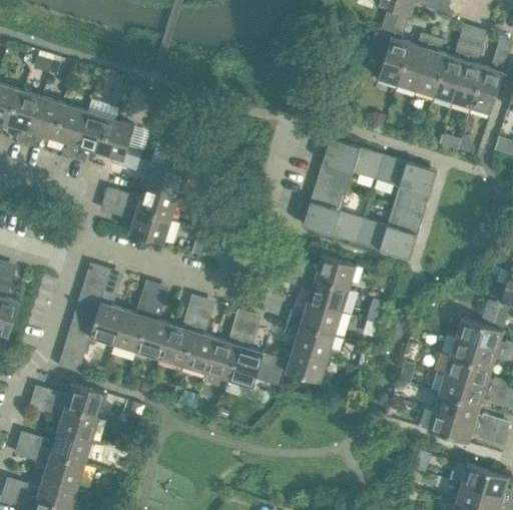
[(426,8),(428,0),(377,0),(376,4),(375,4),(375,5),(399,13),(409,16),(410,16),(410,15),(414,2),(419,3),(418,5),(426,8)]
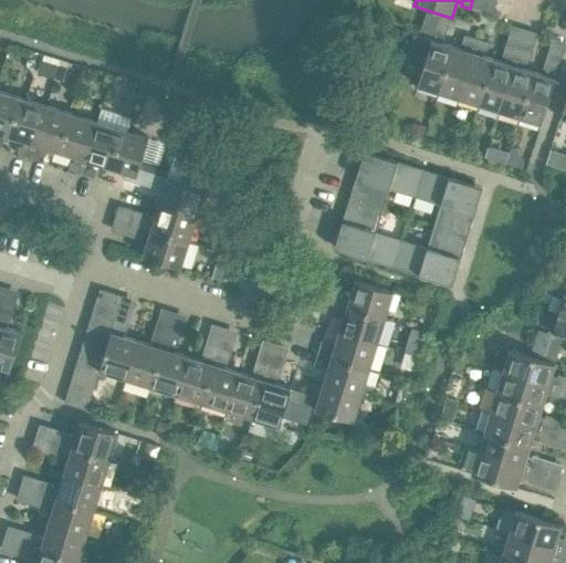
[(418,89),(438,95),(452,50),(441,47),(443,41),(451,18),(440,14),(431,42),(415,37),(406,62),(423,68),(417,89),(418,89)]
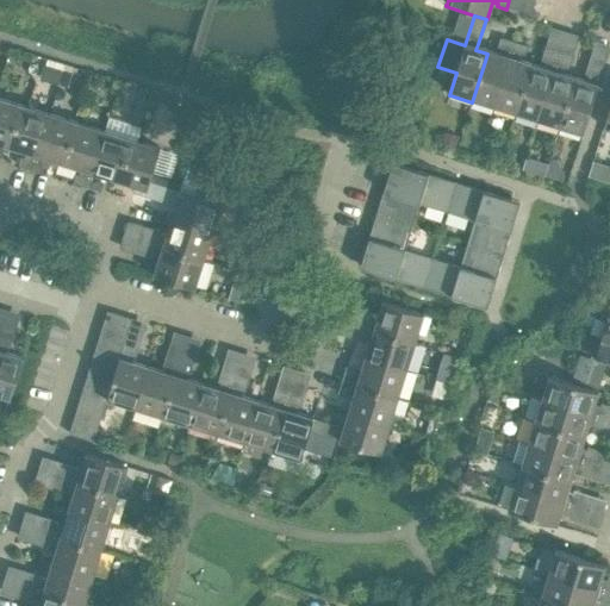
[(493,110),(514,45),(500,41),(497,50),(500,51),(498,57),(487,54),(472,102),(493,110)]
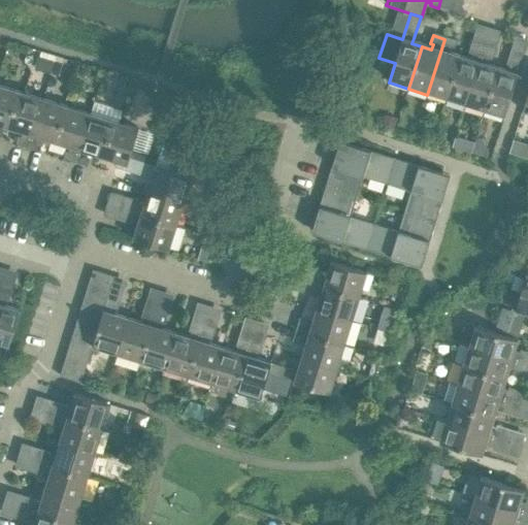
[(446,100),(459,58),(450,55),(451,50),(454,51),(457,42),(444,39),(427,95),(446,100)]
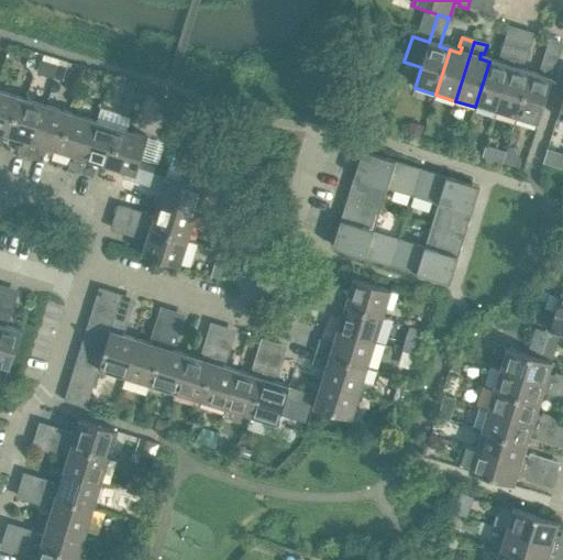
[(496,113),(515,54),(501,51),(499,58),(503,59),(500,65),(489,62),(475,107),(496,113)]
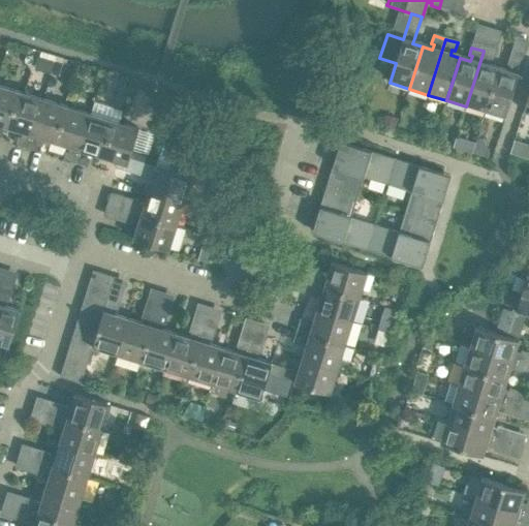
[(485,113),(498,70),(489,67),(490,62),(493,62),(495,55),(484,51),(466,106),(485,113)]
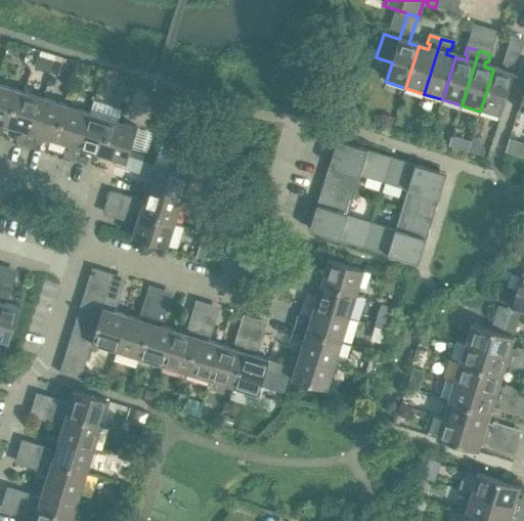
[(500,118),(514,75),(513,75),(517,62),(505,58),(501,67),(505,68),(504,73),(493,70),(480,112),(498,117),(498,118),(500,118)]
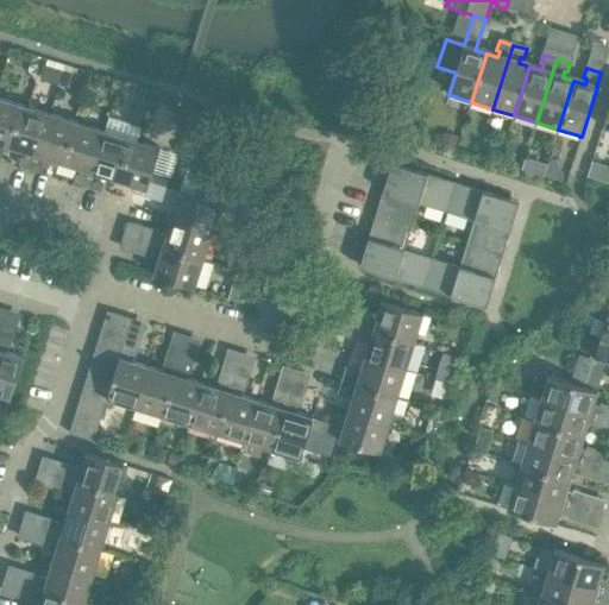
[(20,132),(26,111),(0,101),(0,146),(4,147),(10,128),(20,132)]
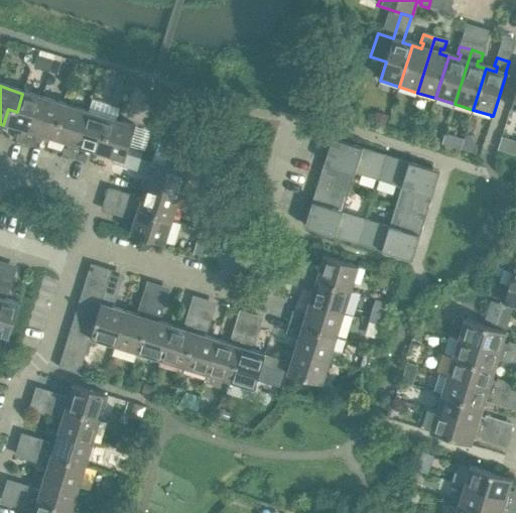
[(27,146),(41,100),(22,94),(17,112),(8,109),(3,125),(21,131),(20,136),(17,135),(15,143),(27,146)]
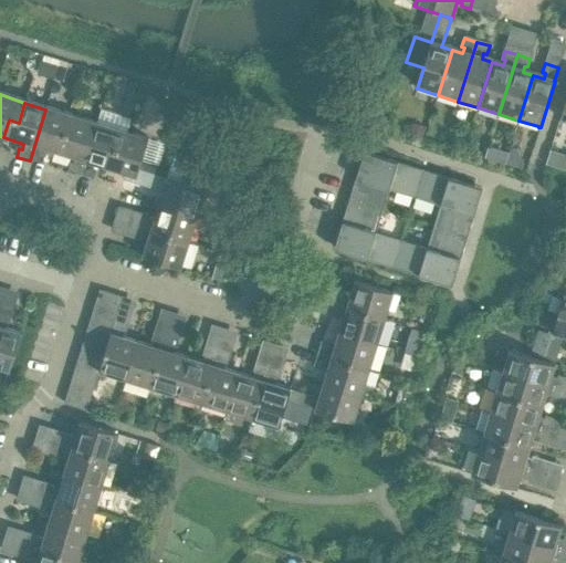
[(70,137),(75,118),(45,110),(30,160),(42,165),(44,156),(42,156),(43,149),(54,154),(60,134),(70,137)]
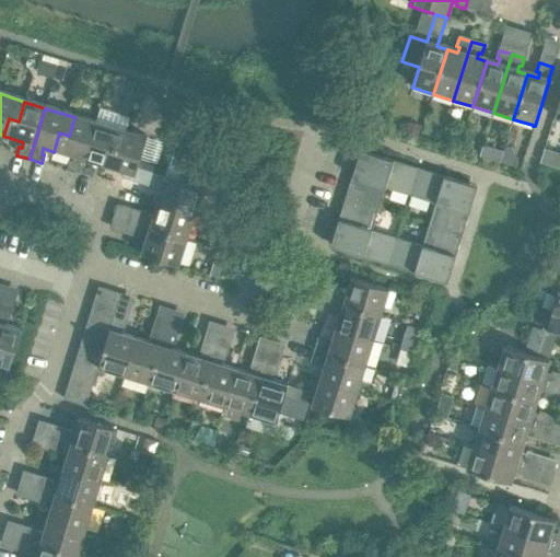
[(79,174),(95,124),(74,117),(69,136),(59,132),(54,152),(73,158),(72,163),(69,162),(67,171),(79,174)]
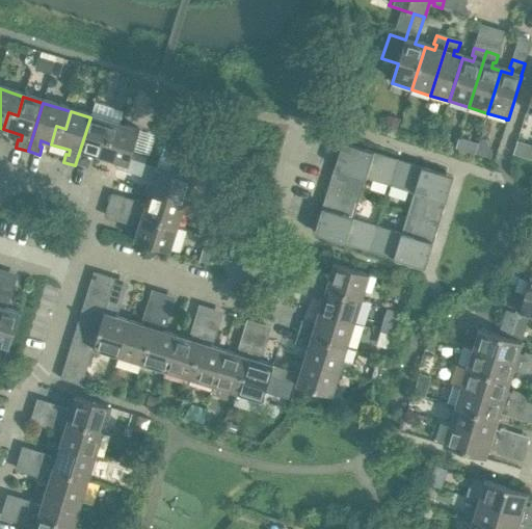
[(113,144),(118,126),(90,117),(75,165),(87,169),(89,162),(86,161),(88,156),(99,159),(104,141),(113,144)]
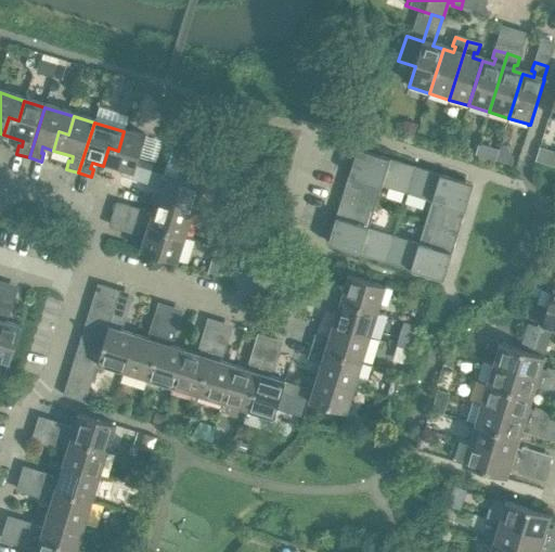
[(136,168),(145,138),(144,138),(143,138),(124,131),(118,151),(108,148),(103,166),(123,171),(121,177),(120,177),(120,178),(149,187),(153,174),(136,168)]
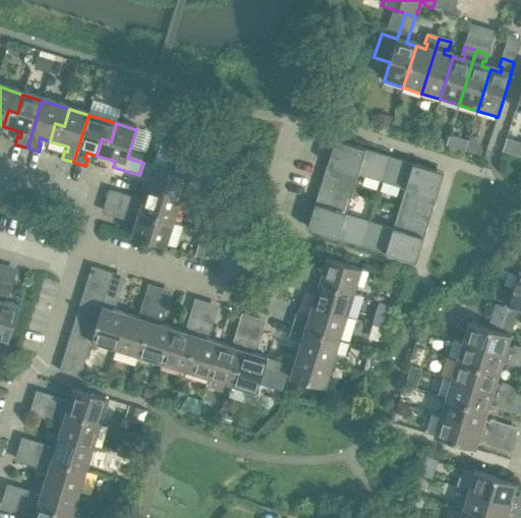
[(375,204),(389,159),(335,141),(330,158),(321,186),(375,204)]
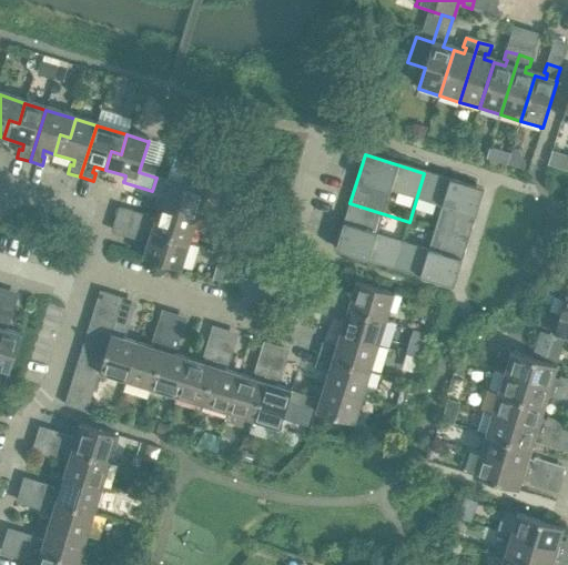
[(468,240),(478,209),(484,192),(424,173),(409,222),(468,240)]
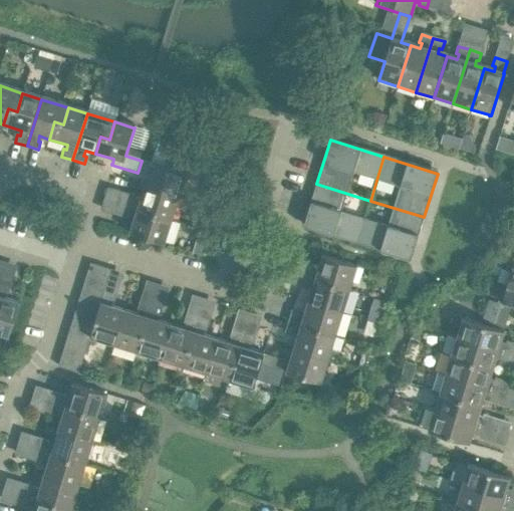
[(179,199),(186,176),(186,175),(152,164),(142,161),(138,173),(142,175),(143,173),(148,174),(144,188),(179,199)]
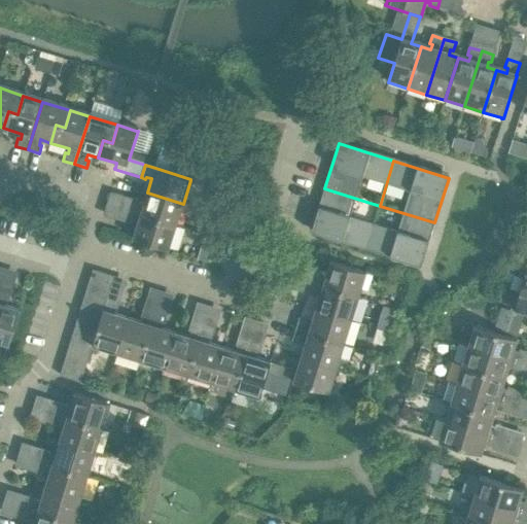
[(365,251),(380,206),(324,188),(310,234),(365,251)]
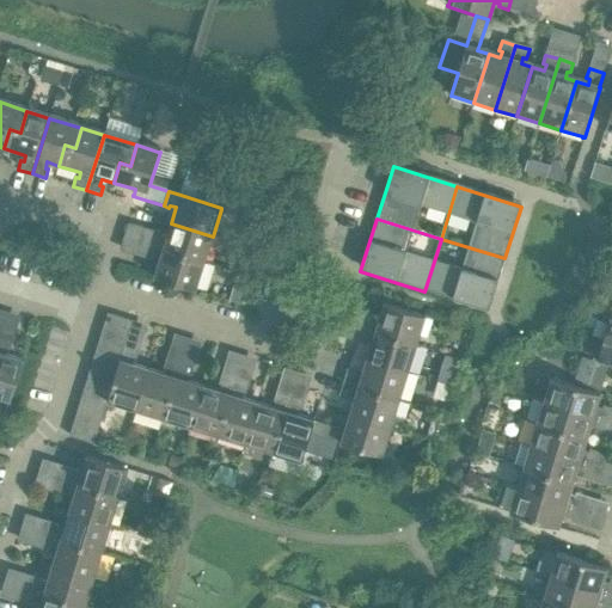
[(203,264),(213,237),(171,223),(166,239),(160,238),(160,235),(152,233),(148,246),(203,264)]
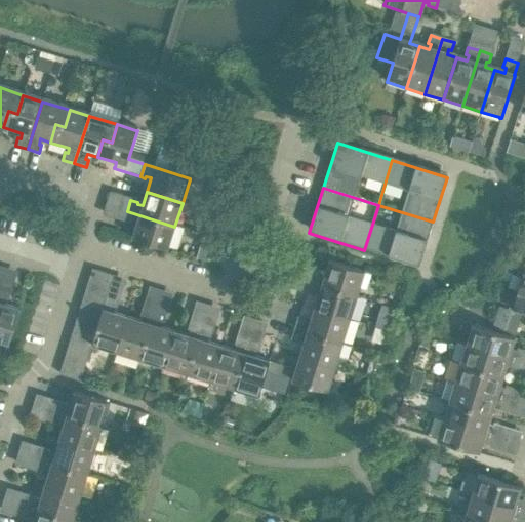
[(423,251),(433,222),(378,205),(364,250),(419,267),(423,251)]
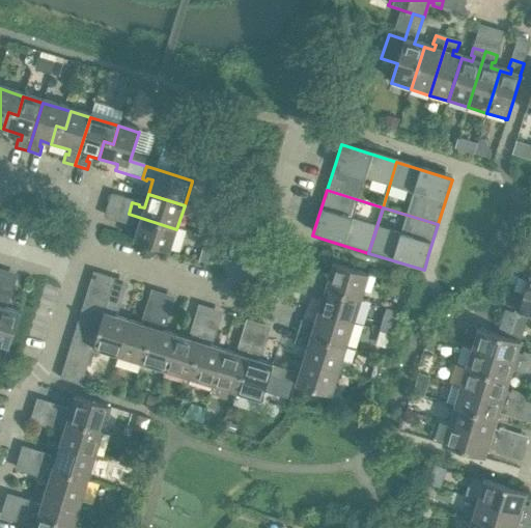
[(169,253),(176,229),(129,214),(124,225),(133,228),(133,226),(138,227),(134,242),(134,241),(133,243),(169,254),(169,253)]
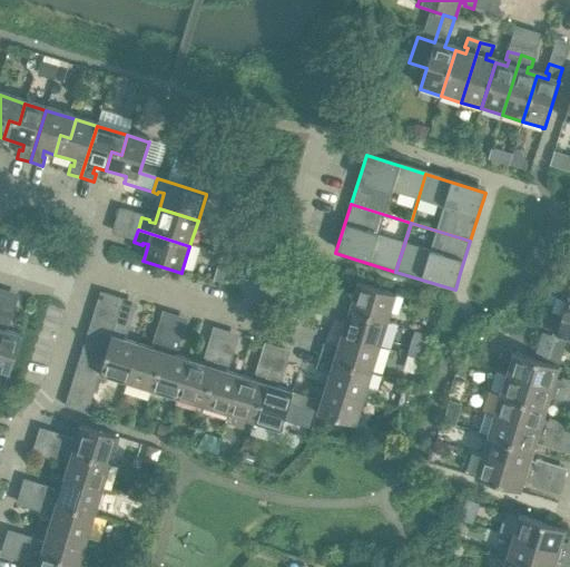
[(387,323),(395,299),(395,297),(357,285),(356,286),(357,286),(353,301),(346,300),(347,297),(338,294),(335,308),(387,323)]
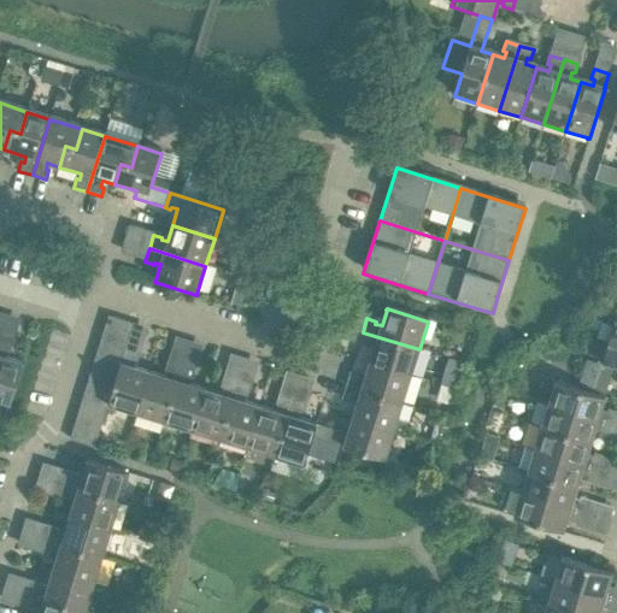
[(128,340),(133,325),(109,318),(104,331),(128,340)]
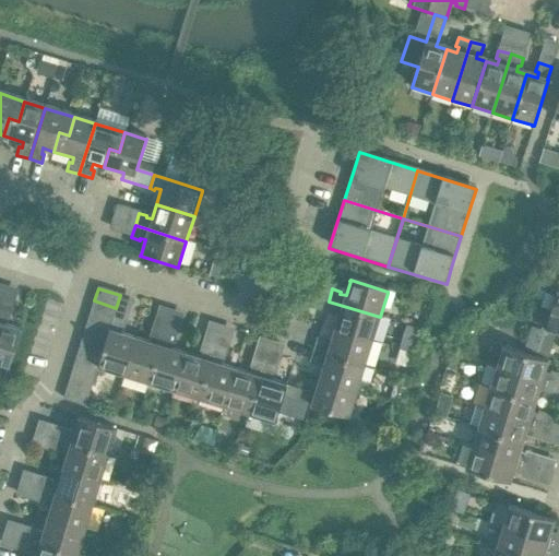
[(558,293),(558,294),(558,293),(557,293),(545,331),(536,358),(547,362),(554,340),(556,334),(558,334),(558,293)]
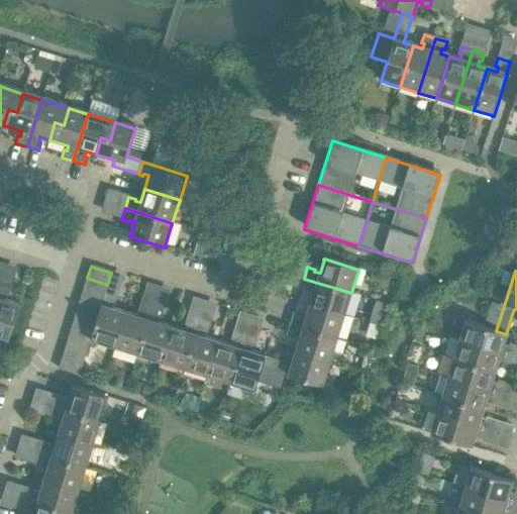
[(104,296),(105,294),(107,285),(87,278),(83,290),(104,296)]
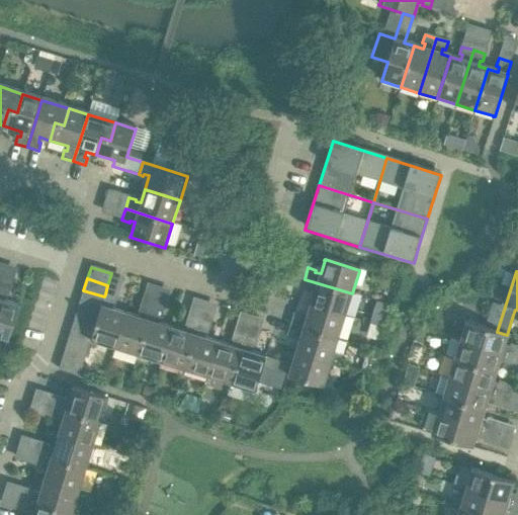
[(344,317),(352,293),(305,279),(300,290),(309,293),(309,291),(315,292),(310,307),(344,317)]
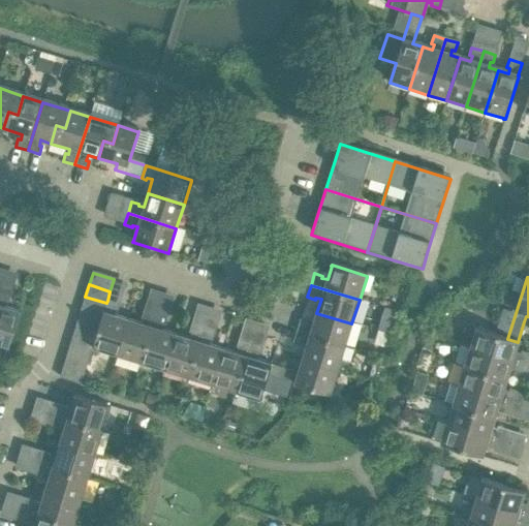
[(8,349),(20,313),(19,313),(18,313),(4,309),(6,304),(8,304),(10,297),(0,292),(0,345),(7,348),(8,349)]
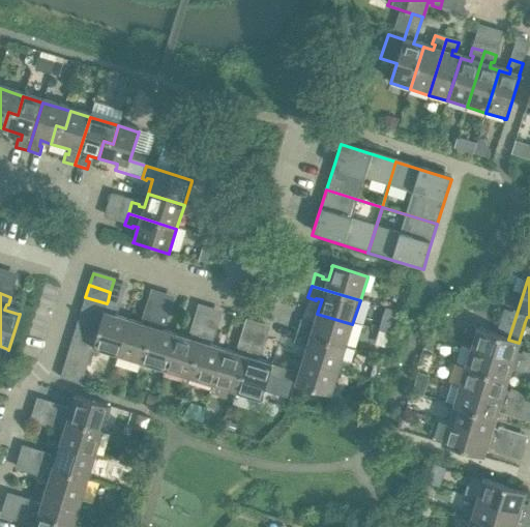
[(102,316),(107,303),(85,297),(82,309),(102,316)]
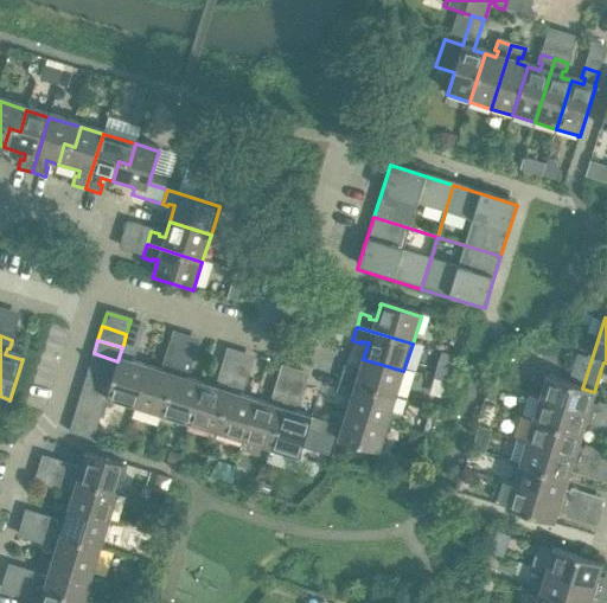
[(134,409),(146,369),(131,364),(133,357),(135,358),(138,348),(123,345),(122,347),(117,361),(114,374),(109,387),(106,401),(108,401),(134,409)]
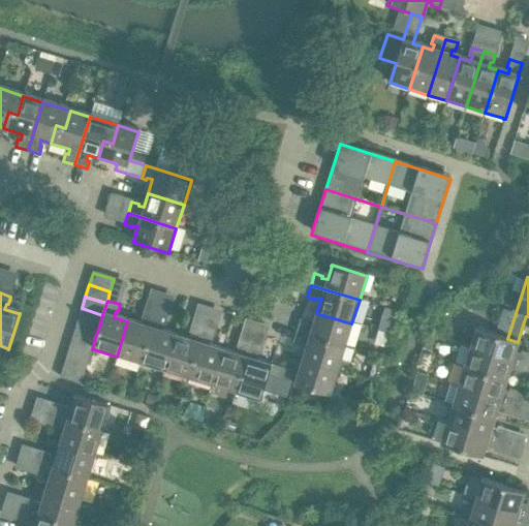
[(99,327),(102,315),(82,308),(78,319),(99,327)]
